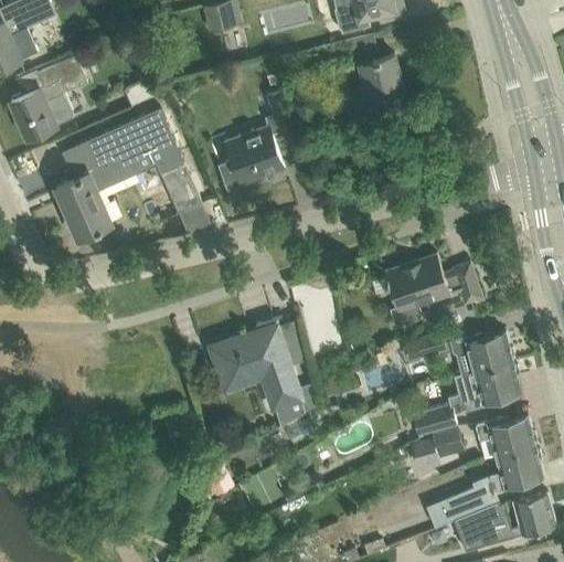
[(0,18),(2,23),(0,24),(0,69),(12,64),(20,61),(36,52),(27,29),(39,24),(33,12),(50,4),(48,0),(19,0),(17,1),(0,9),(0,18)]
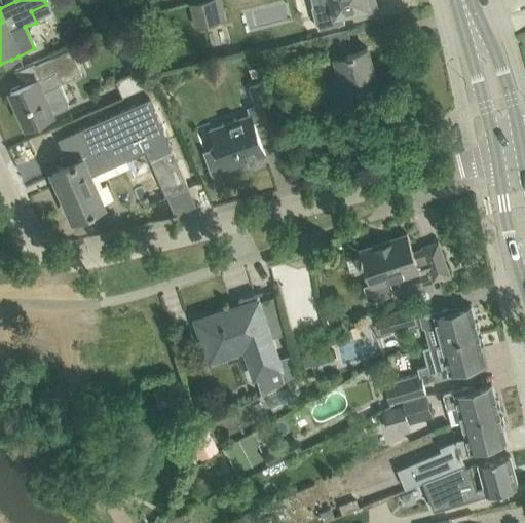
[(220,0),(219,0),(189,7),(189,9),(190,12),(194,30),(226,23),(220,0)]
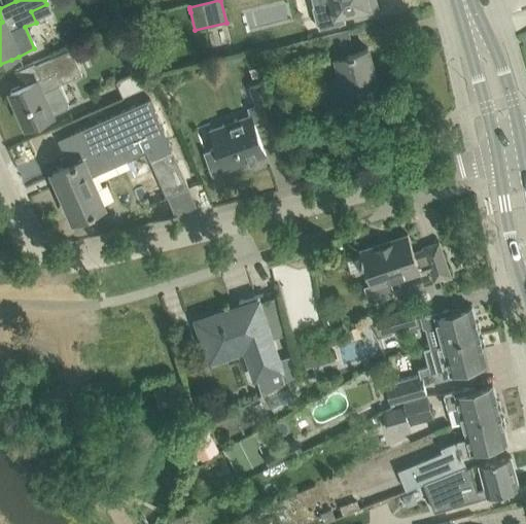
[(347,23),(358,21),(378,15),(374,0),(315,0),(323,30),(337,27),(335,19),(346,15),(347,23)]
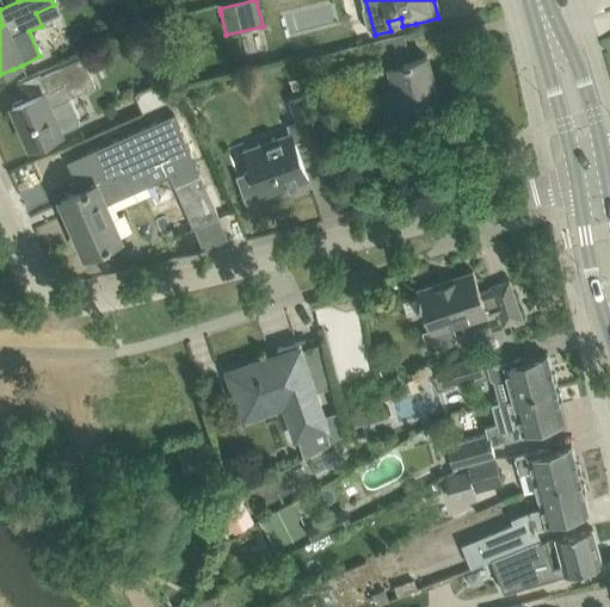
[(303,85),(316,81),(379,64),(387,90),(374,94),(383,127),(420,116),(417,104),(436,99),(425,60),(410,63),(402,36),(296,64),(303,85)]
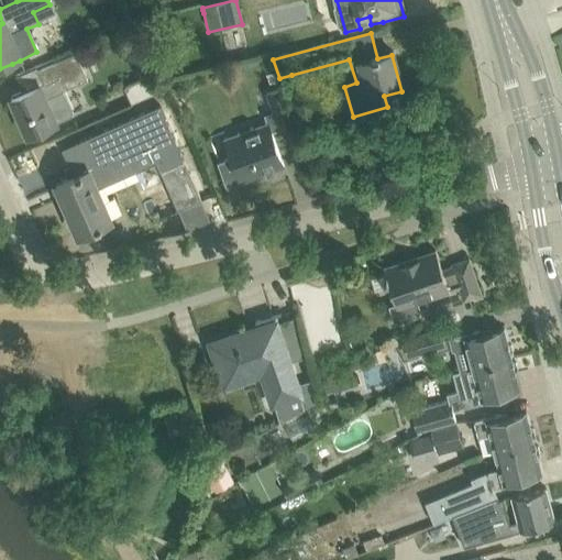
[(68,91),(87,83),(75,56),(57,64),(37,73),(43,86),(10,100),(26,138),(47,129),(55,125),(73,117),(62,94),(68,91)]
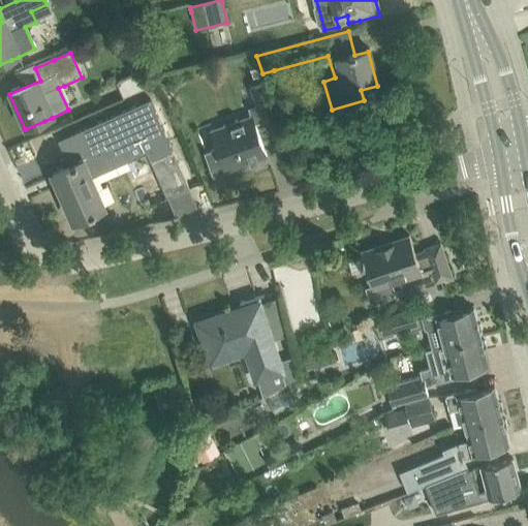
[(137,92),(138,93),(149,88),(143,73),(116,85),(122,99),(137,92)]
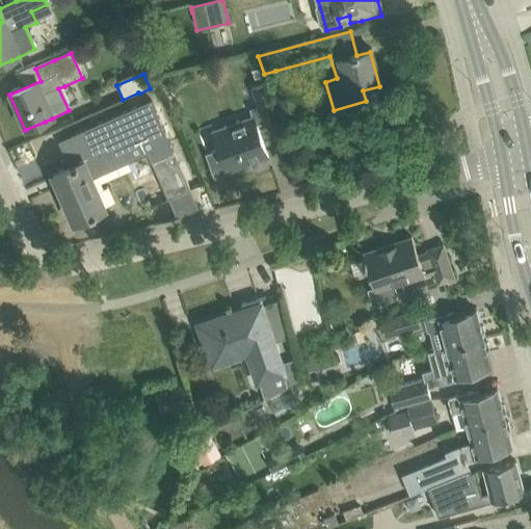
[(256,108),(262,125),(281,118),(268,84),(249,90),(256,108)]
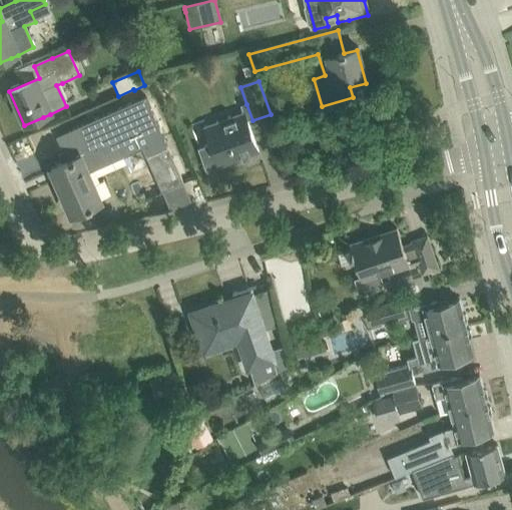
[(137,96),(134,90),(133,89),(118,96),(121,103),(137,96)]
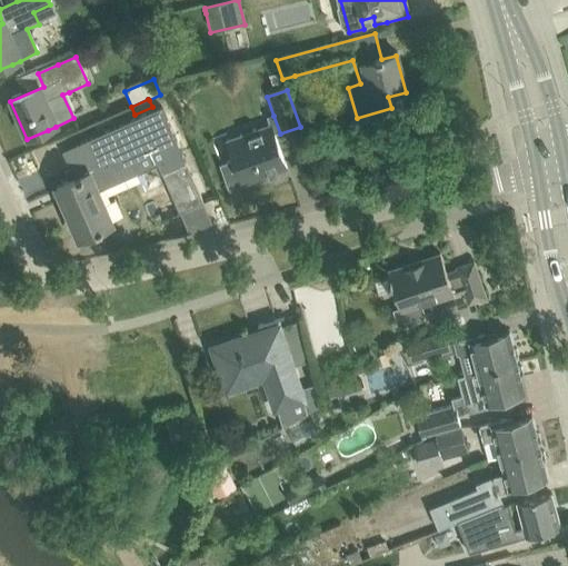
[(61,186),(56,188),(61,201),(59,202),(59,204),(62,202),(79,240),(98,231),(98,232),(102,230),(102,229),(111,226),(97,194),(166,161),(170,170),(185,164),(178,148),(160,109),(62,154),(75,180),(63,186),(62,185),(61,186)]
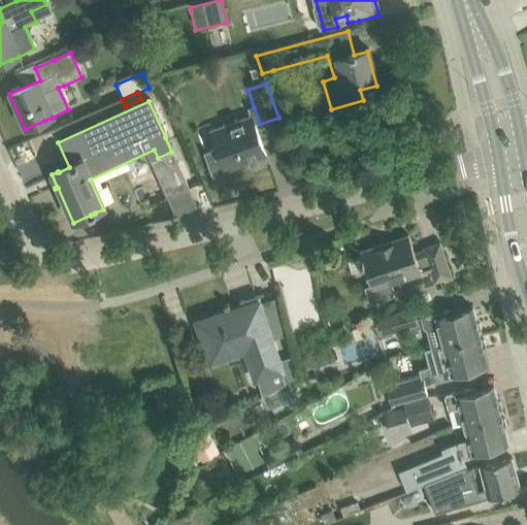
[(217,151),(203,155),(211,176),(210,177),(210,178),(250,164),(250,166),(251,165),(250,162),(256,160),(257,163),(258,163),(257,162),(265,159),(254,127),(260,124),(254,107),(246,110),(250,118),(233,124),(209,132),(212,140),(217,151)]
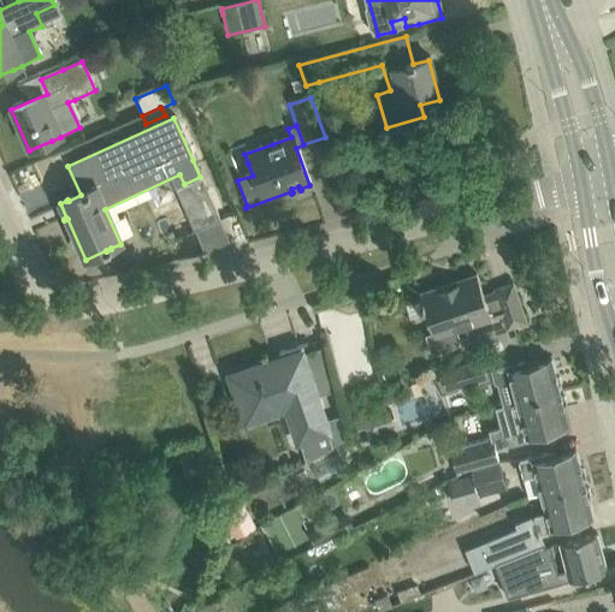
[(184,184),(173,189),(193,232),(187,236),(187,237),(188,236),(195,233),(220,223),(200,177),(184,184)]
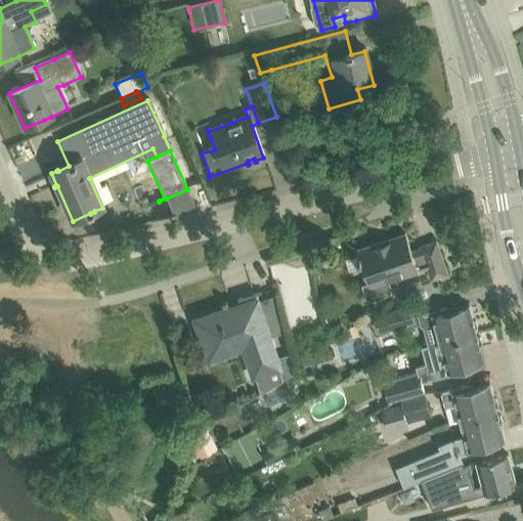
[(356,259),(358,264),(365,287),(362,288),(366,299),(371,302),(387,296),(389,292),(388,287),(389,287),(388,284),(427,270),(431,281),(446,276),(435,244),(420,249),(421,252),(411,255),(404,235),(402,236),(403,240),(376,249),(375,246),(356,252),(358,258),(356,259)]
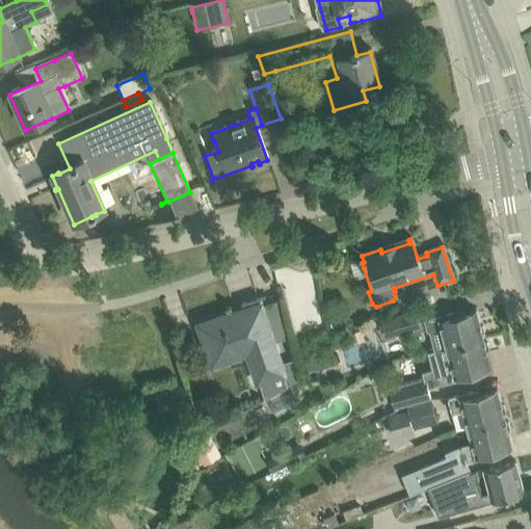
[(258,302),(269,298),(269,297),(240,308),(242,312),(200,326),(206,346),(211,364),(246,351),(257,382),(258,381),(258,385),(282,375),(280,369),(272,346),(260,309),(258,302)]
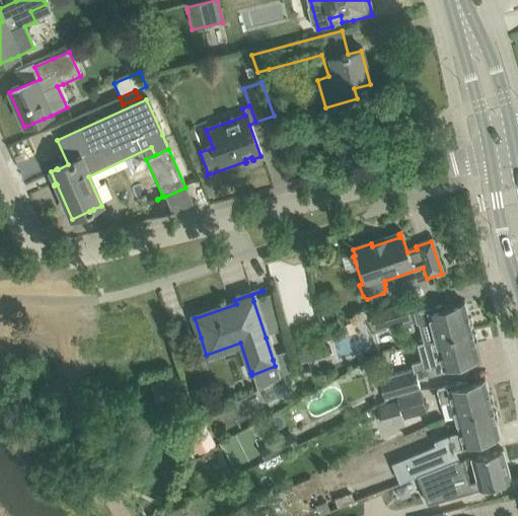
[(438,307),(415,313),(423,345),(470,332),(463,304),(446,309),(446,305),(438,307)]
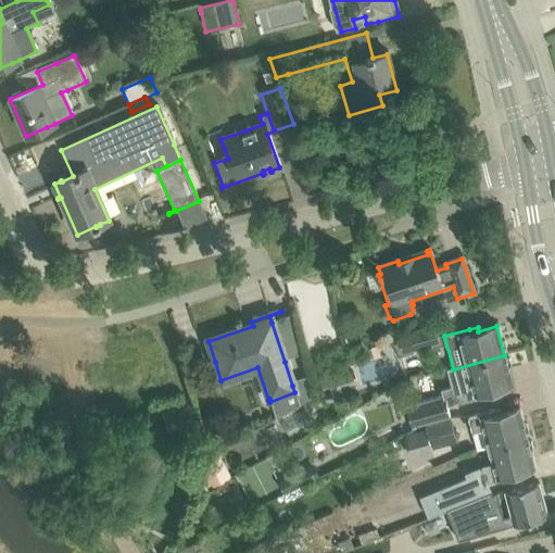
[(412,352),(439,344),(434,328),(398,338),(398,337),(387,342),(396,359),(413,355),(412,352)]
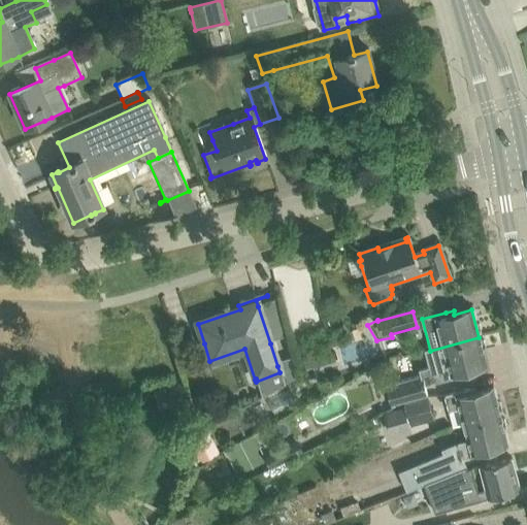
[(427,368),(418,371),(420,378),(422,378),(424,386),(431,384),(439,382),(462,375),(470,373),(469,370),(486,366),(479,337),(430,351),(423,352),(427,368)]
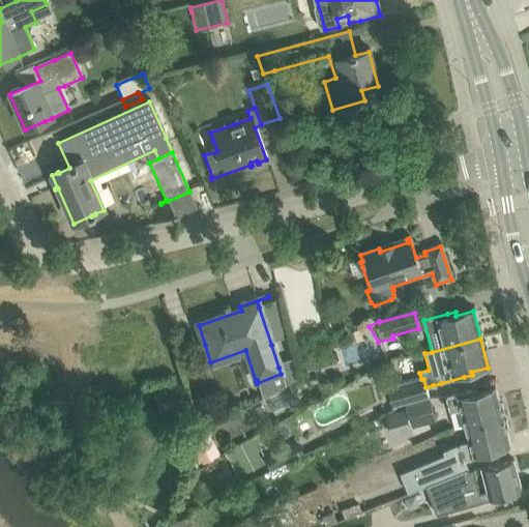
[(400,382),(384,385),(390,409),(394,407),(394,408),(405,406),(429,400),(425,387),(423,379),(421,379),(401,384),(400,382)]
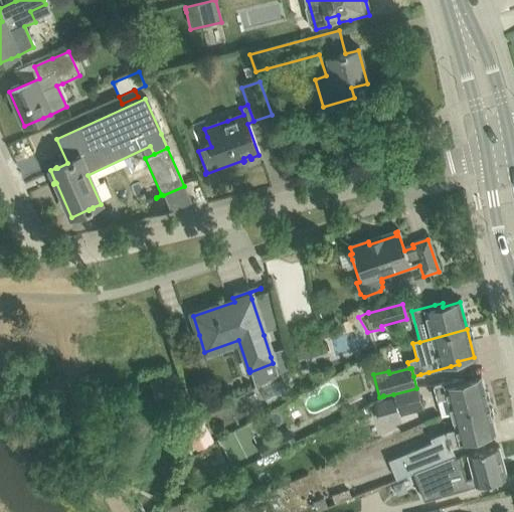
[(160,378),(149,382),(155,400),(166,396),(160,378)]
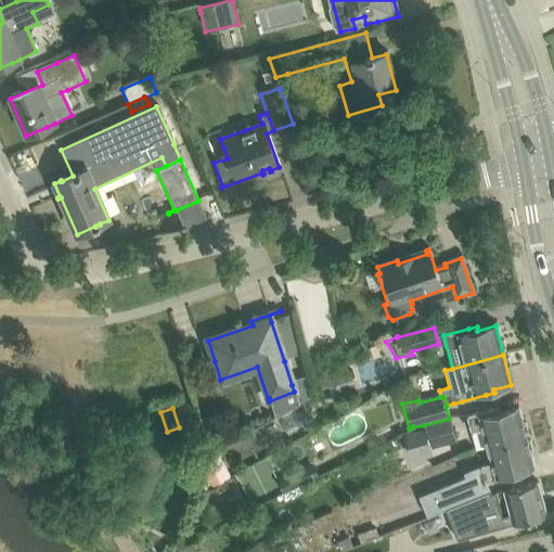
[(487,448),(525,437),(517,408),(500,413),(499,409),(490,411),(466,418),(469,433),(475,451),(487,448)]
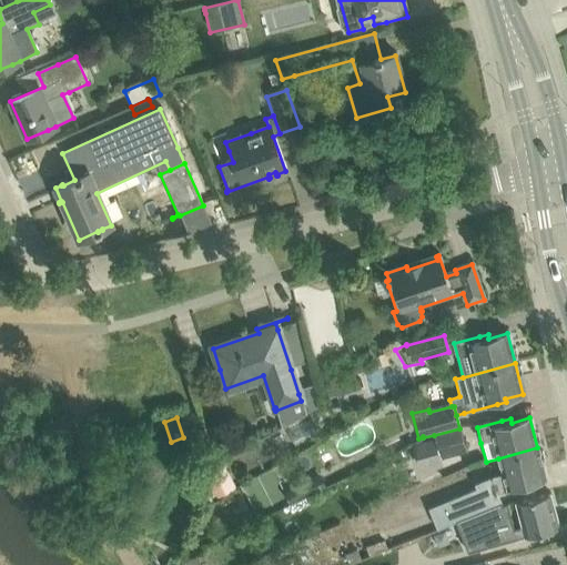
[(434,435),(439,461),(466,454),(459,429),(434,435)]
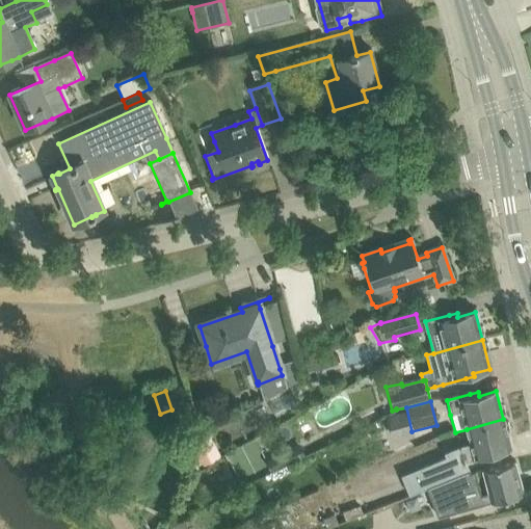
[(446,458),(419,470),(426,490),(469,473),(466,464),(495,456),(494,452),(511,448),(503,419),(467,429),(471,446),(459,449),(445,454),(446,458)]
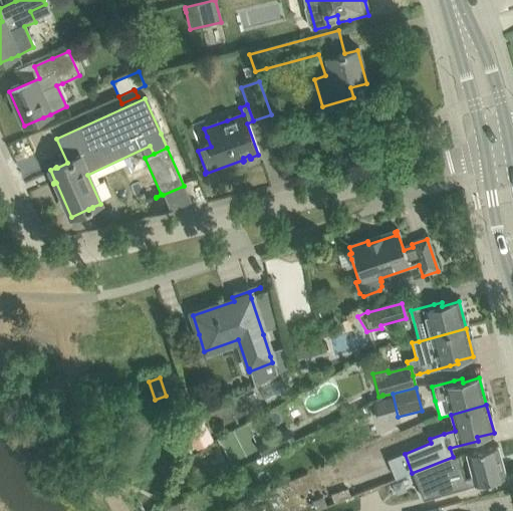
[(196,452),(212,444),(200,422),(197,424),(184,431),(180,432),(178,445),(176,464),(196,452)]
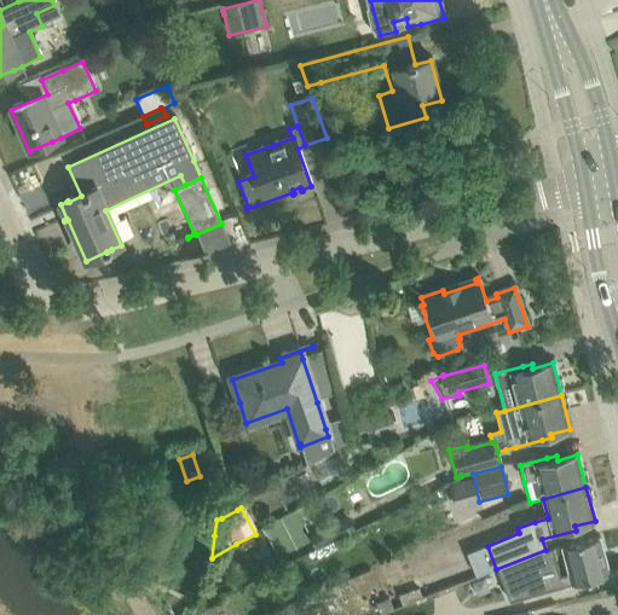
[(316,552),(324,549),(323,547),(338,540),(339,541),(356,533),(348,517),(307,537),(316,552)]
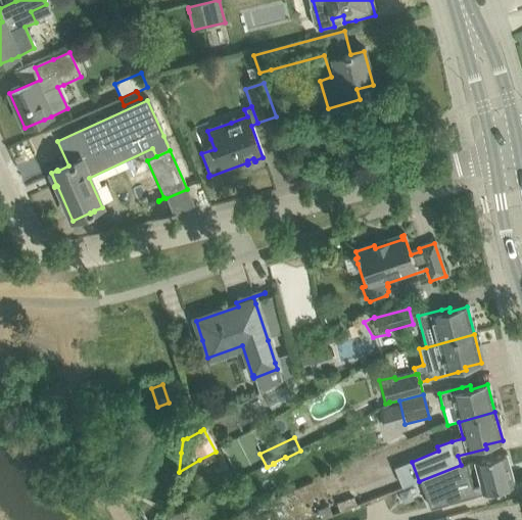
[(461,465),(419,481),(420,483),(424,481),(427,486),(424,487),(431,506),(429,507),(430,509),(475,497),(482,494),(482,495),(514,487),(506,456),(486,461),(474,464),(480,487),(473,488),(467,464),(461,466),(461,465)]
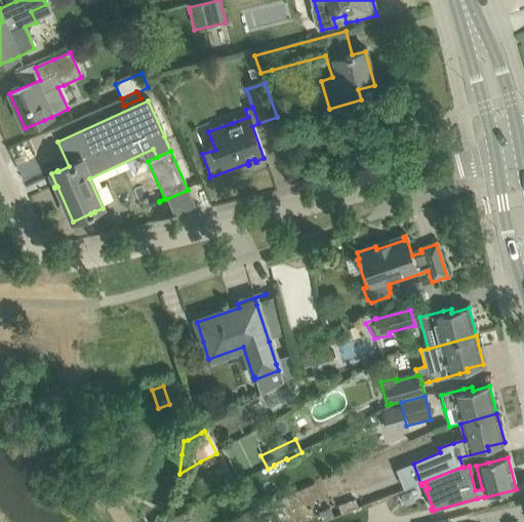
[(273,514),(285,509),(281,499),(259,509),(265,521),(276,521),(273,514)]
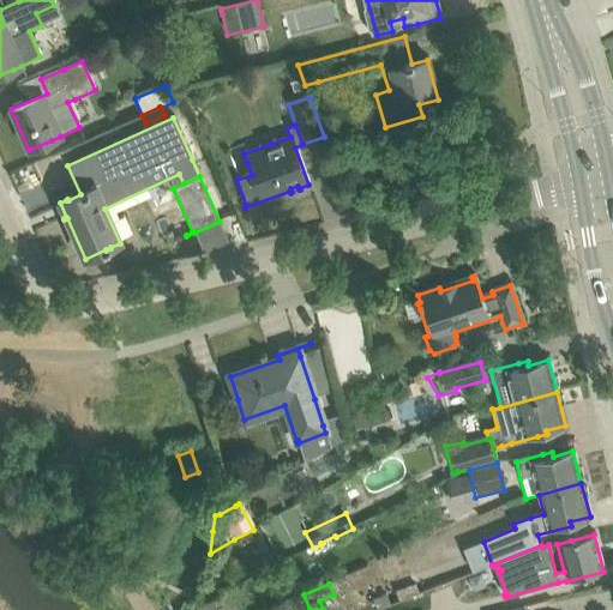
[(415,586),(395,595),(397,602),(418,593),(415,586)]
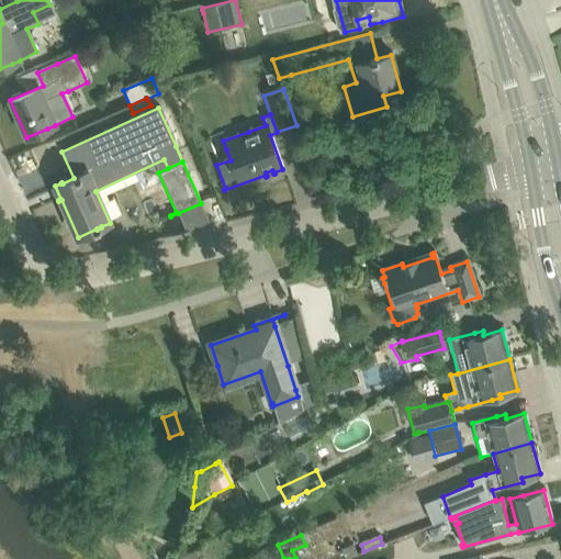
[(351,548),(339,554),(340,558),(347,558),(355,555),(351,548)]
